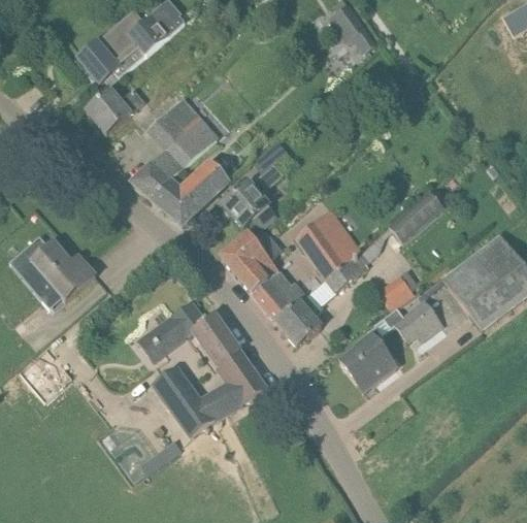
[(343,43),(353,37),(362,53),(376,43),(349,3),(327,18),(343,43)]
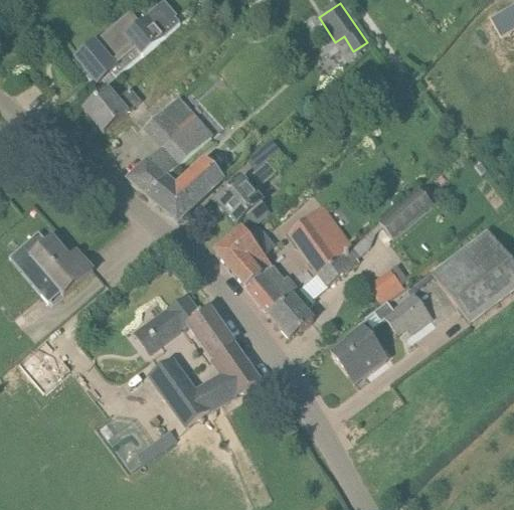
[(502,33),(513,26),(513,18),(507,6),(492,15),(502,33)]
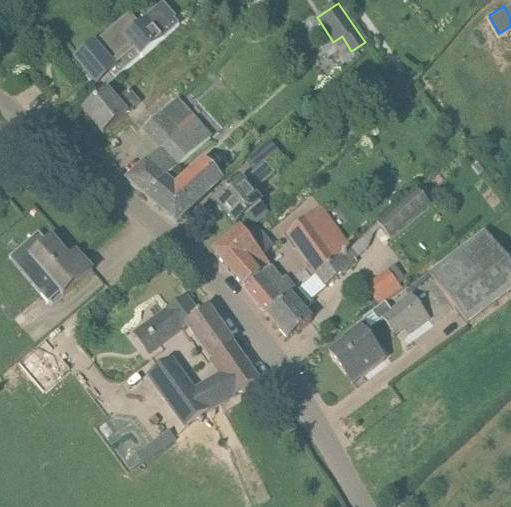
[(76,55),(98,81),(117,65),(95,39),(76,55)]
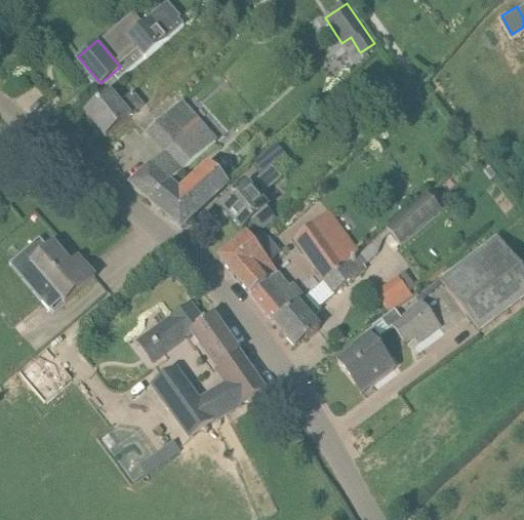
[(106,133),(129,113),(130,114),(145,102),(133,88),(119,101),(111,90),(86,111),(106,133)]
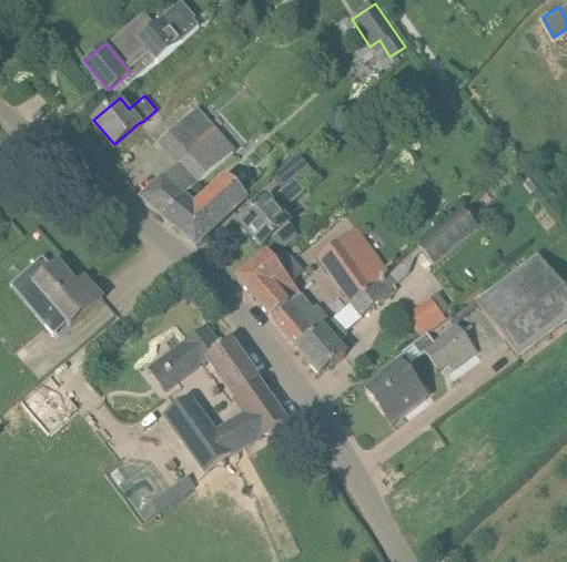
[(165,215),(185,197),(235,152),(199,111),(163,142),(181,161),(143,197),(165,215)]
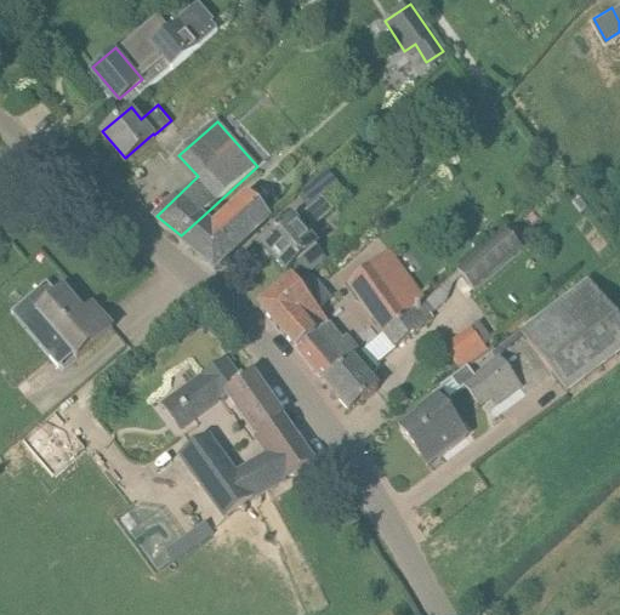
[(325,254),(305,229),(348,192),(324,164),(297,189),(308,203),(263,240),(288,267),(299,258),(308,269),(325,254)]
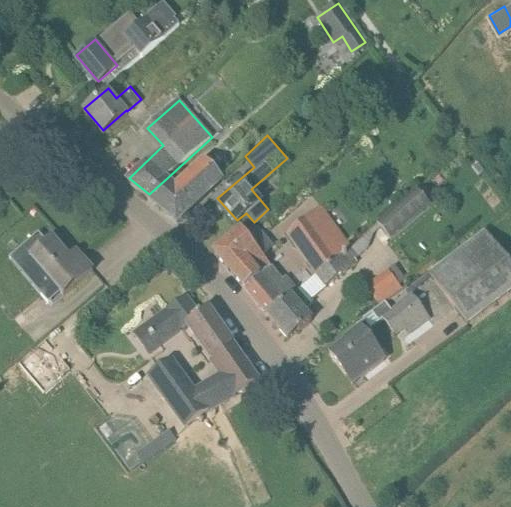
[(178,219),(180,217),(222,176),(204,159),(175,185),(167,178),(149,194),(178,219)]
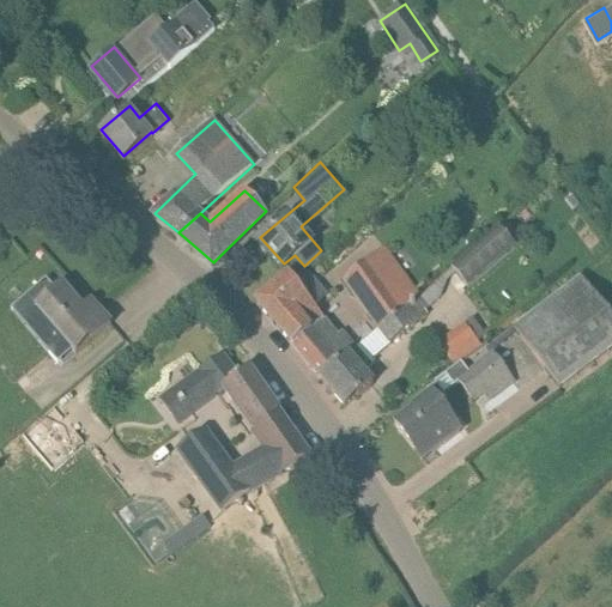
[(500,223),(453,263),(468,283),(516,242),(500,223)]
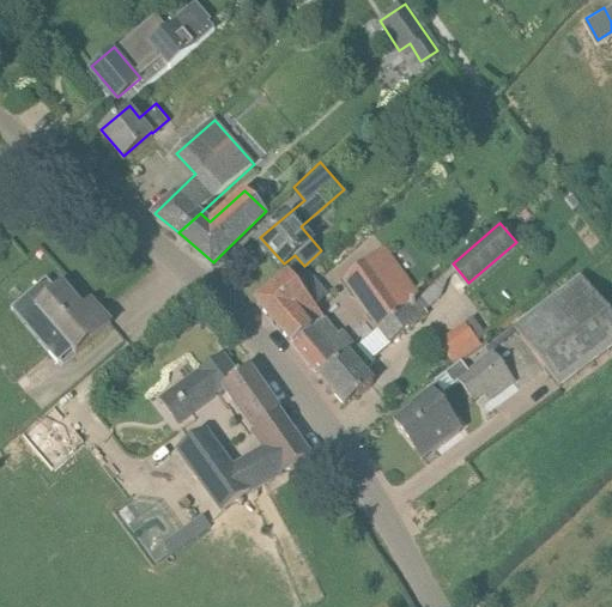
[(343,277),(377,325),(423,291),(387,242),(343,277)]
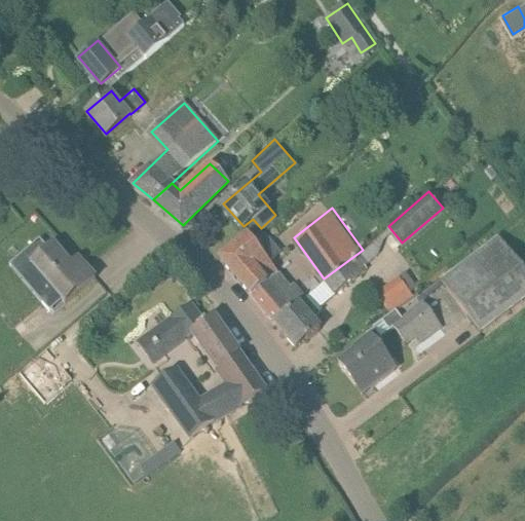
[(221,256),(275,321),(306,293),(294,280),(291,283),(279,269),(276,271),(267,261),(280,250),(265,229),(251,242),(246,235),(221,256)]
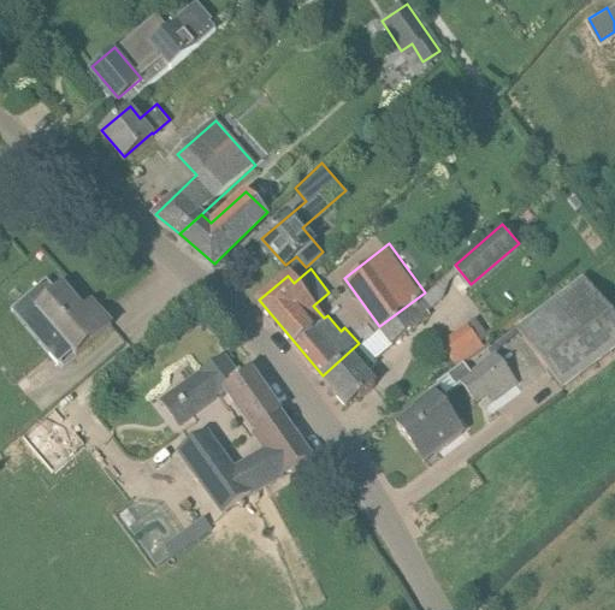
[(425,292),(379,326),(379,327),(359,343),(323,375),(348,403),(376,379),(367,368),(378,360),(376,356),(392,343),(391,342),(431,312),(427,307),(445,294),(449,280),(444,276),(425,292)]
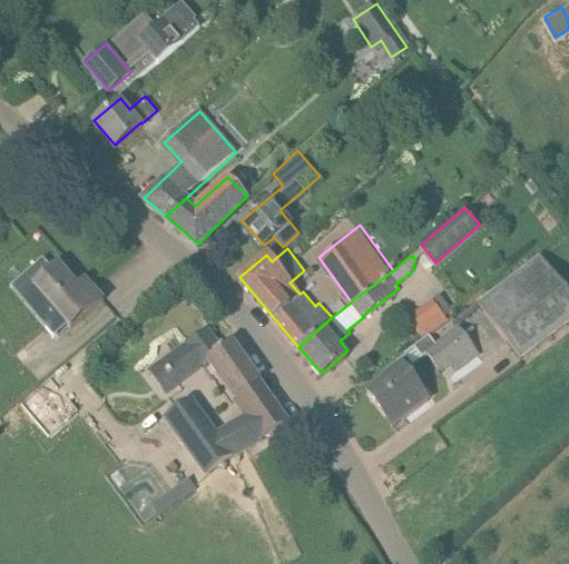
[(520,359),(568,320),(568,292),(543,257),(480,306),(520,359)]
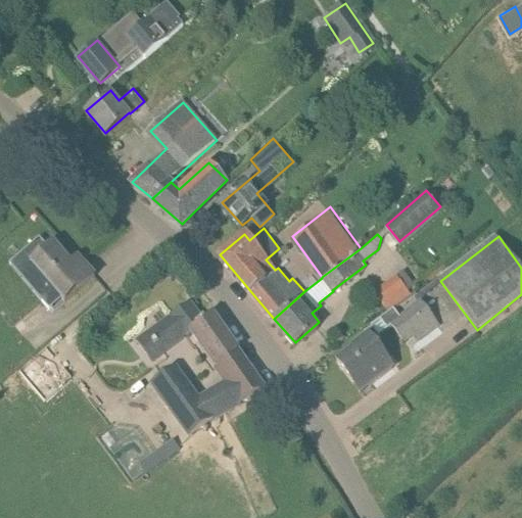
[(65,298),(76,289),(95,273),(86,263),(79,269),(54,240),(32,259),(65,298)]
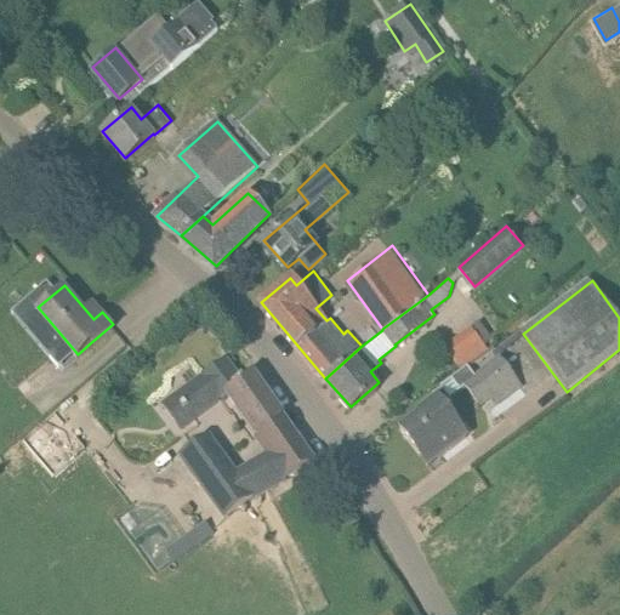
[(471,322),(485,340),(493,334),(478,315),(471,322)]
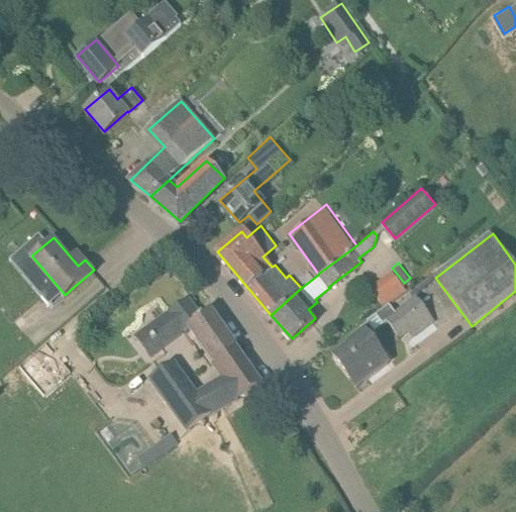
[(434,318),(416,293),(395,309),(390,301),(376,311),(384,320),(387,318),(401,335),(409,328),(414,334),(434,318)]
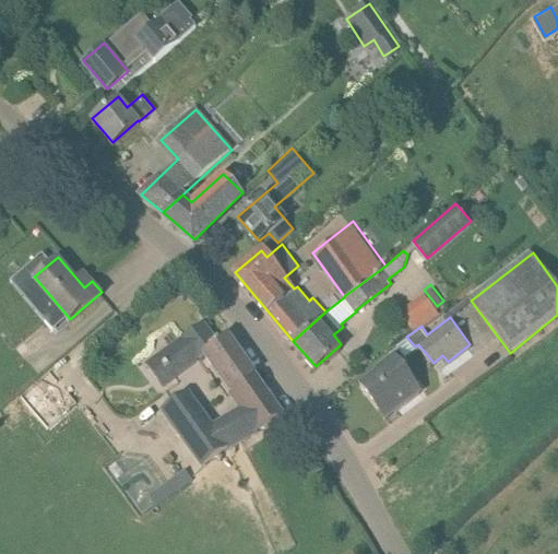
[(206,352),(241,403),(211,421),(187,390),(161,410),(204,470),(232,450),(229,447),(258,432),(257,429),(283,412),(227,332),(217,340),(203,320),(159,351),(176,373),(206,352)]
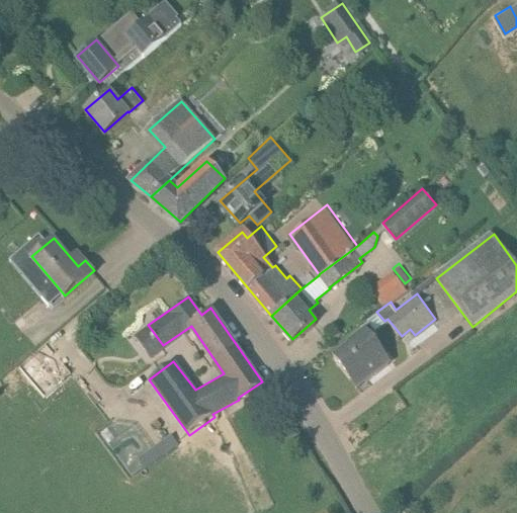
[(367,328),(350,342),(334,354),(350,375),(359,369),(366,378),(392,359),(367,328)]
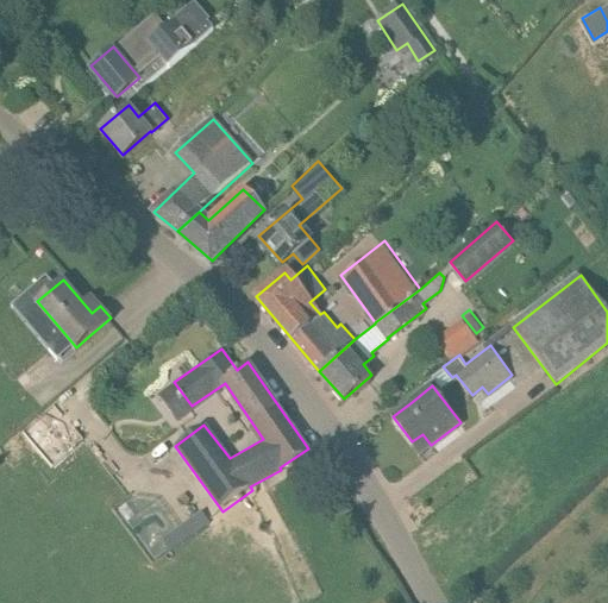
[(169,547),(208,519),(200,507),(161,536),(165,542),(169,547)]
